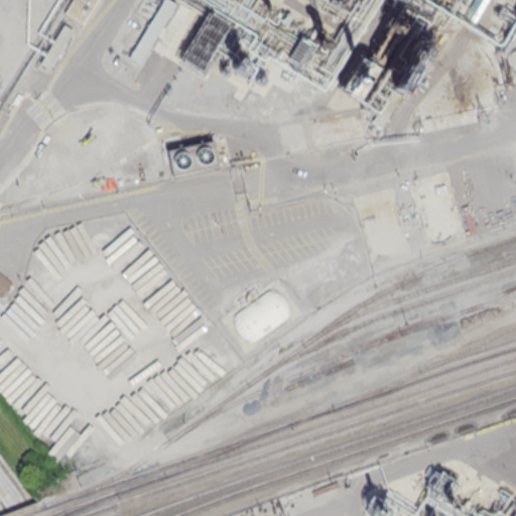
[(66,11),(72,0),(97,0),(84,22),(66,11)]
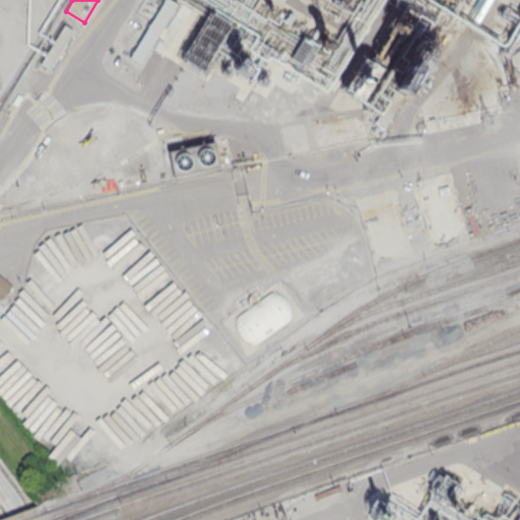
[(164,0),(128,55),(140,63),(178,5),(170,0),(164,0)]
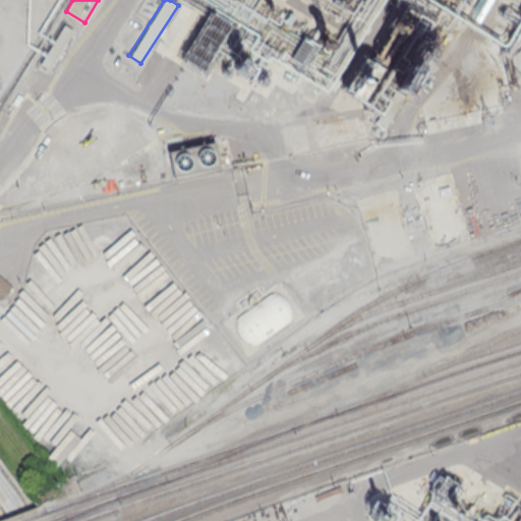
[(49,69),(40,63),(63,24),(73,31),(49,69)]
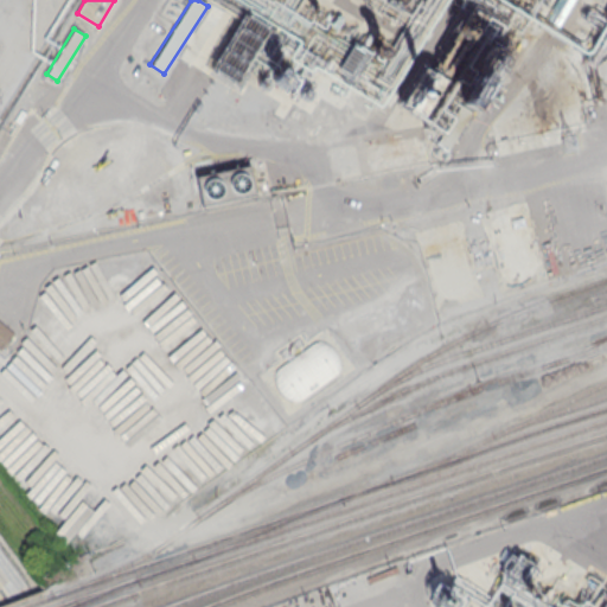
[(215,77),(244,84),(254,49),(247,46),(248,39),(227,33),(215,77)]
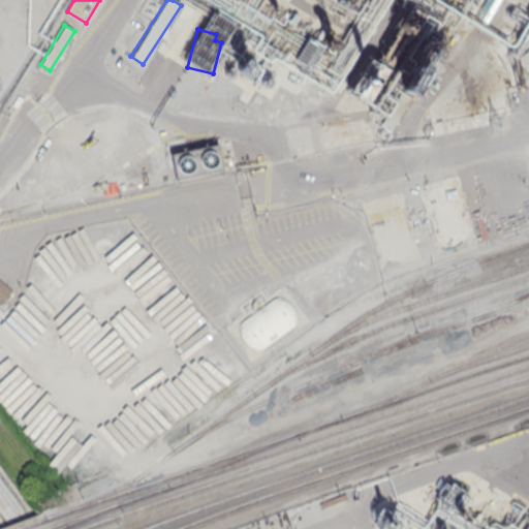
[(349,87),(366,100),(386,73),(371,61),(349,87)]
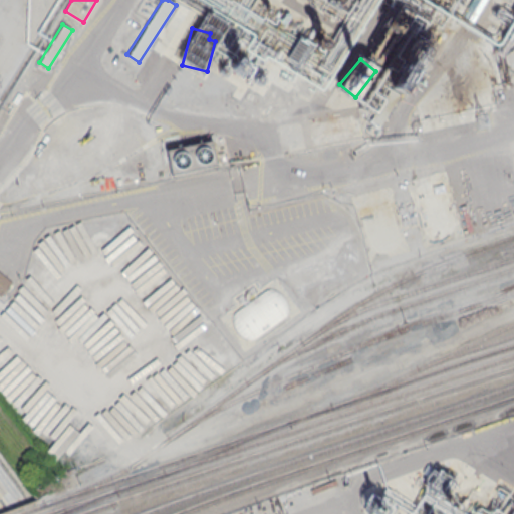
[(173,174),(168,149),(212,139),(217,164),(173,174)]
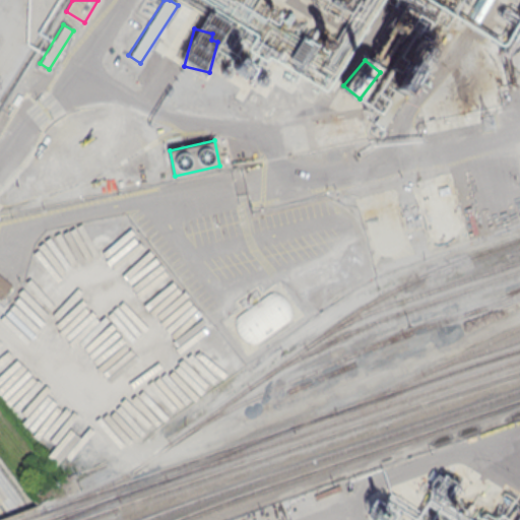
[(0,298),(11,287),(0,276),(0,298)]
